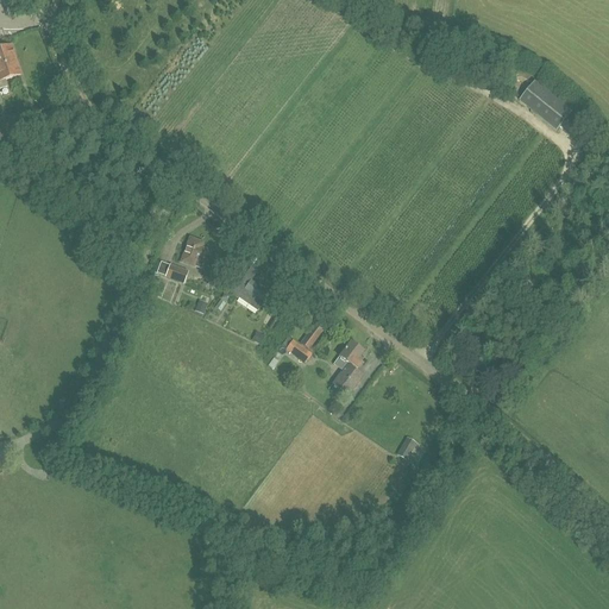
[(0,49),(0,66),(17,61),(12,46),(0,49)]
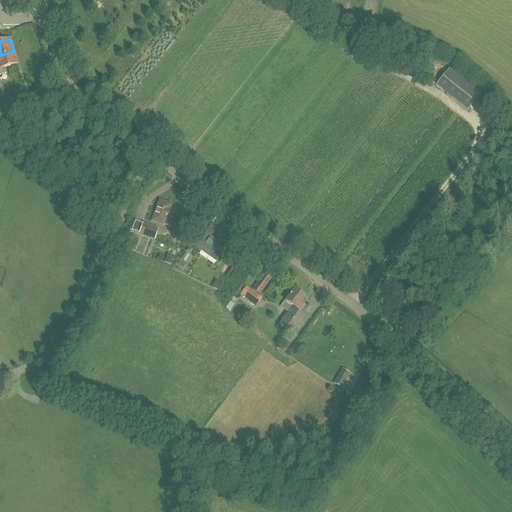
[(18,64),(14,51),(0,55),(0,75),(6,73),(5,68),(18,64)]
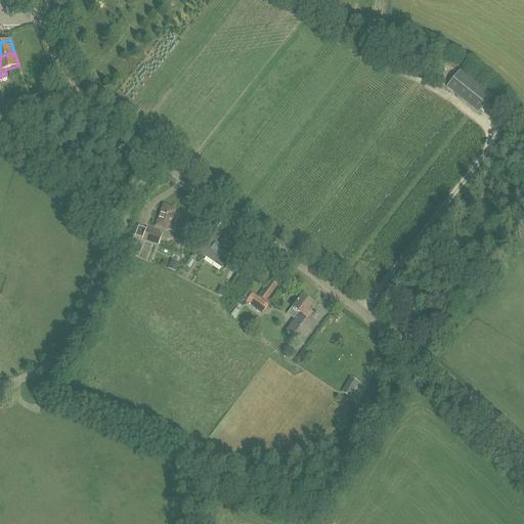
[(461,71),(447,88),(479,114),(493,96),(461,71)]
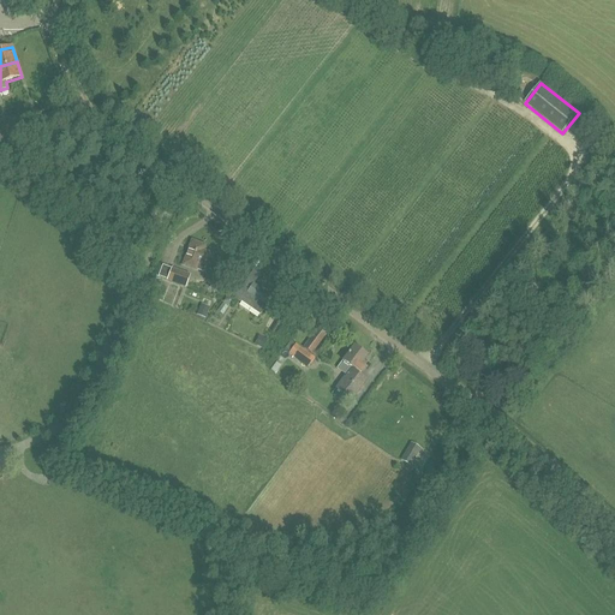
[(184,266),(196,270),(198,263),(206,266),(210,254),(203,251),(206,246),(192,242),(184,266)]
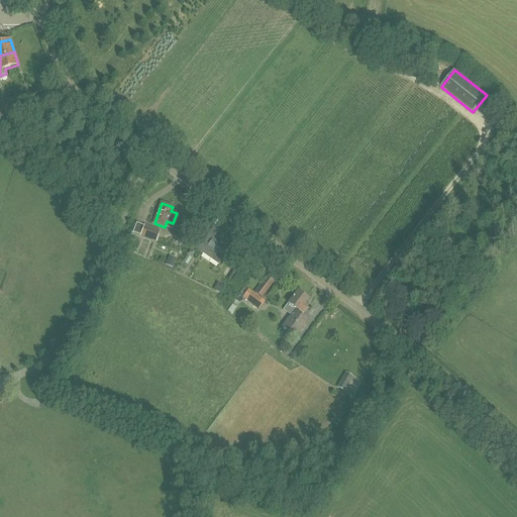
[(140,235),(140,236),(156,241),(160,231),(144,226),(140,235)]
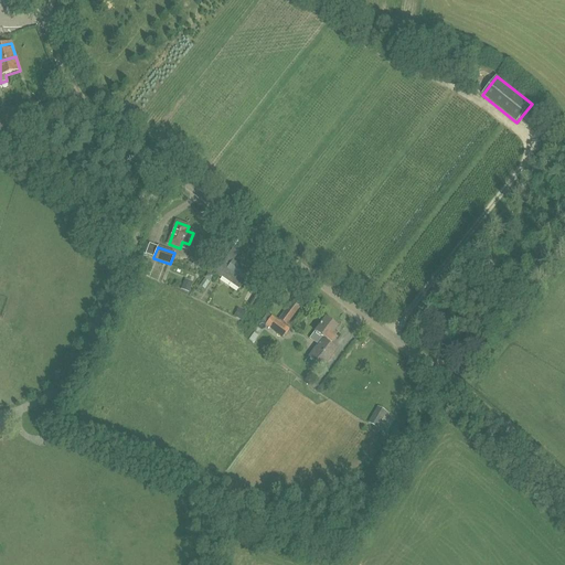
[(217,260),(205,277),(211,280),(214,276),(211,274),(213,270),(216,273),(215,274),(221,278),(224,274),(242,285),(251,273),(243,267),(243,266),(240,264),(240,265),(233,260),(234,259),(227,255),(223,263),(217,260)]
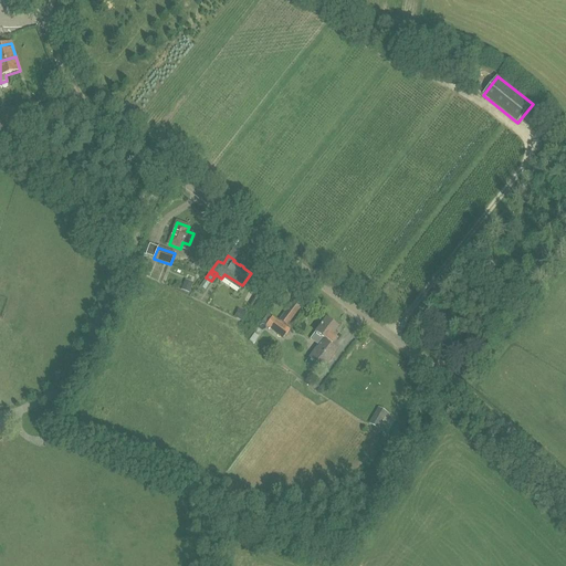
[(189,292),(192,284),(184,282),(181,290),(189,292)]
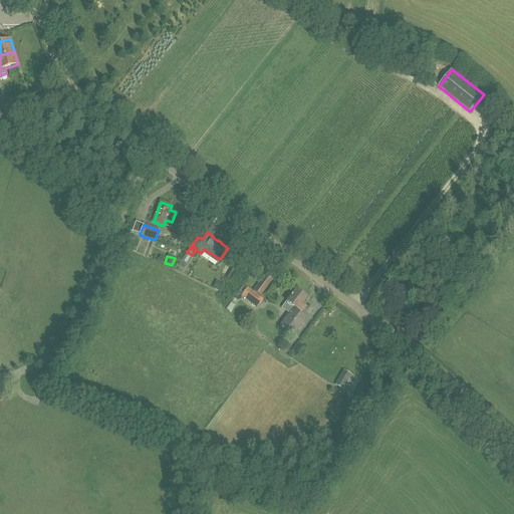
[(253,290),(261,296),(274,278),(267,272),(253,290)]
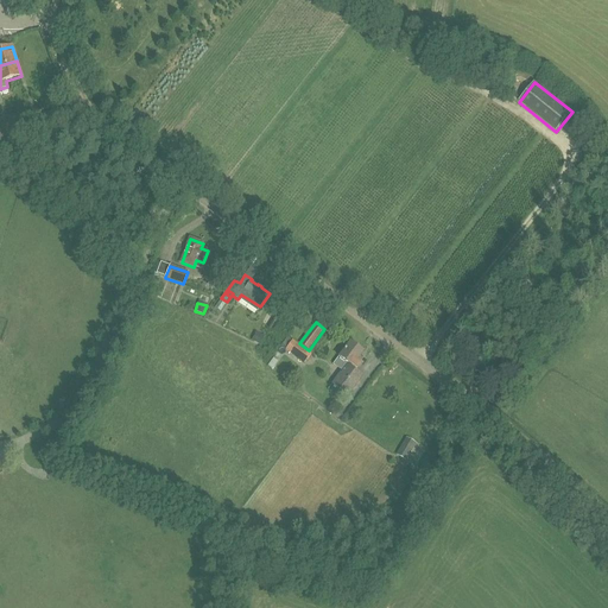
[(285,350),(304,365),(312,354),(292,341),(285,350)]
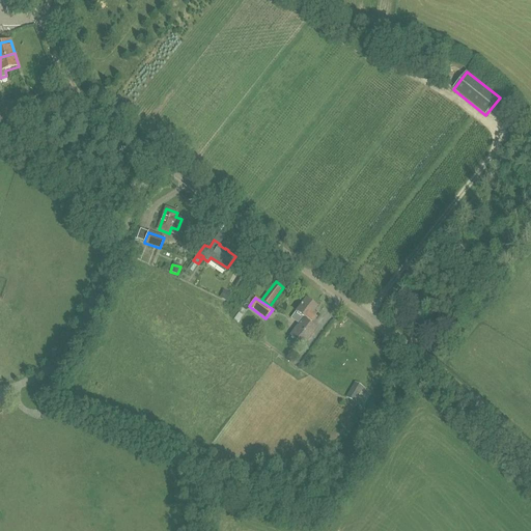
[(303,316),(300,322),(314,332),(316,329),(311,325),(316,317),(311,314),(316,308),(305,300),(297,312),(303,316)]
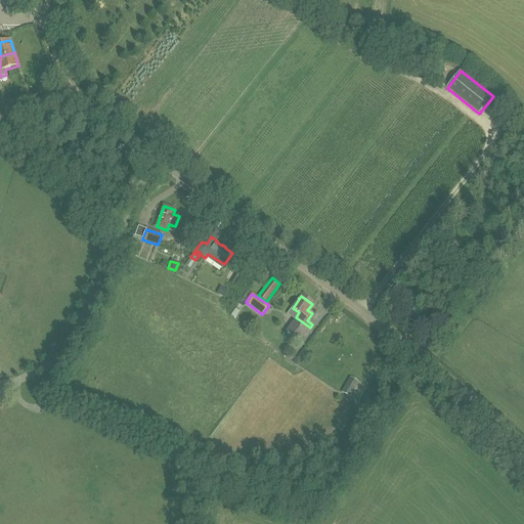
[(310,328),(296,317),(286,331),(300,341),(310,328)]
